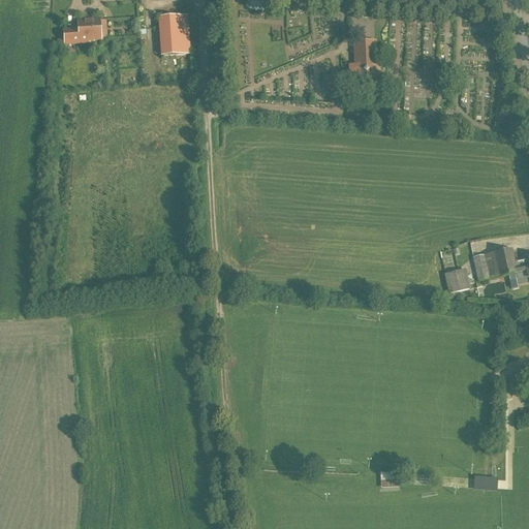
[(249,0),(249,7),(248,7),(251,11),(252,10),(257,11),(259,12),(259,11),(265,11),(265,12),(267,12),(267,11),(268,11),(268,0),(249,0)]
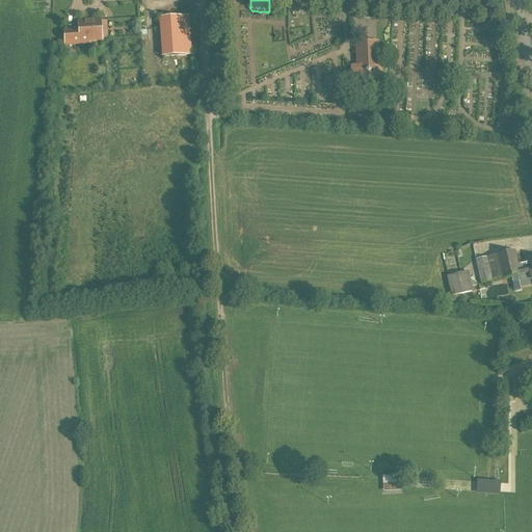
[(192,19),(161,20),(163,59),(194,57),(192,19)]
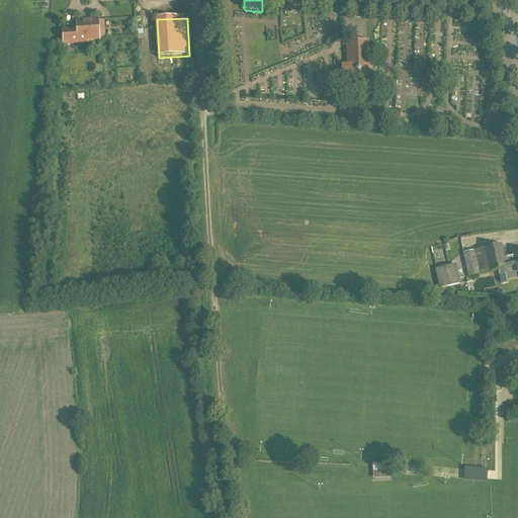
[(76,29),(77,44),(88,42),(88,40),(99,40),(98,20),(76,22),(76,29)]
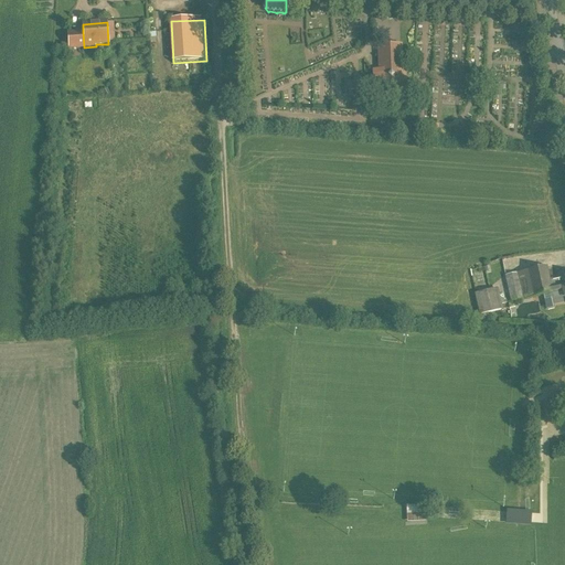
[(68,49),(84,48),(83,32),(67,33),(68,49)]
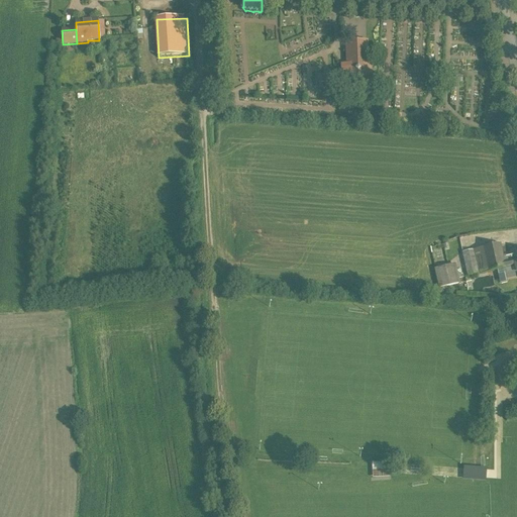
[(367,39),(347,39),(348,62),(341,63),(342,87),(369,85),(367,39)]
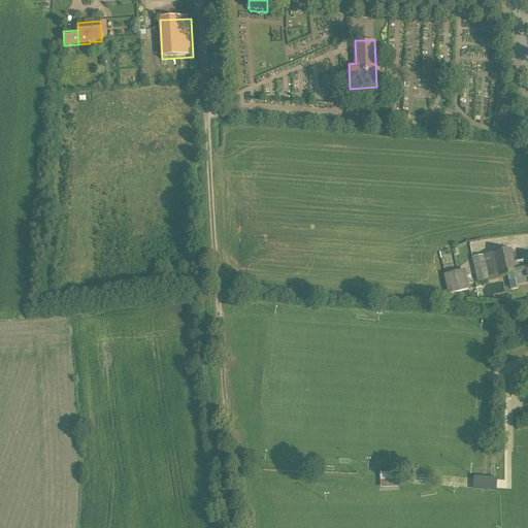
[(504,254),(474,260),(479,284),(509,276),(504,254)]
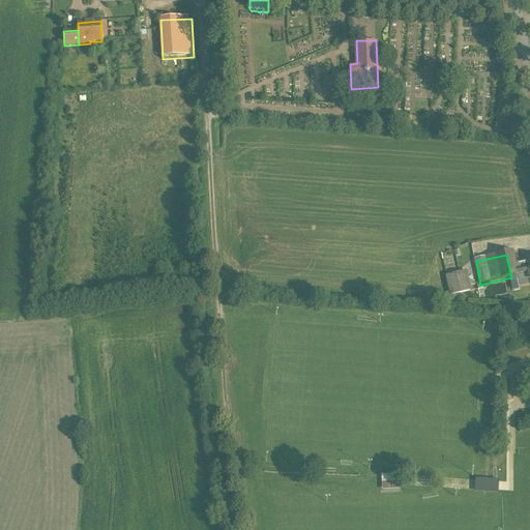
[(529,263),(516,266),(520,290),(529,287),(529,263)]
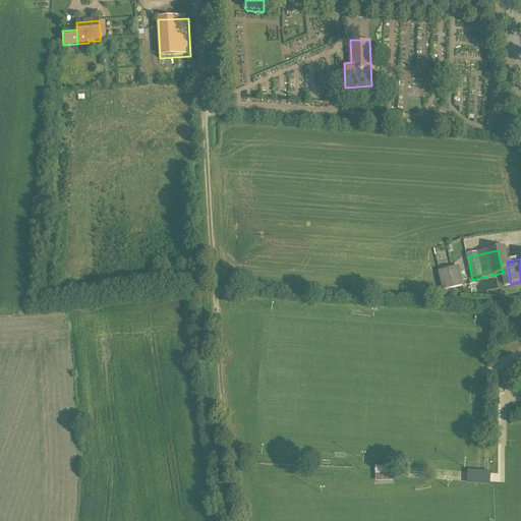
[(461,267),(440,273),(444,291),(465,285),(461,267)]
